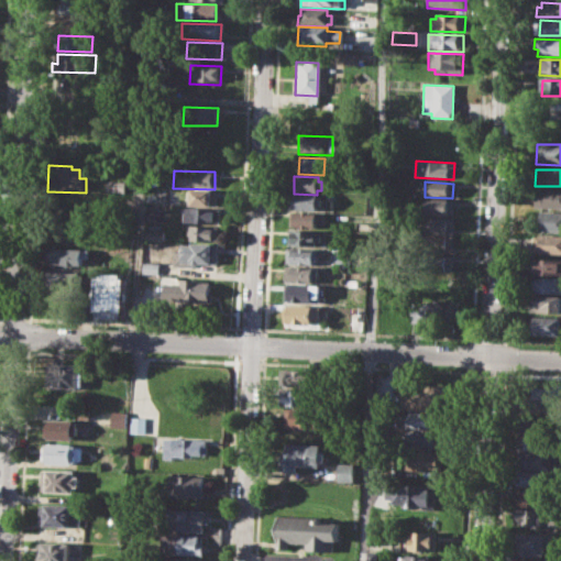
[(101,183),(121,183),(121,195),(101,194),(101,183)]
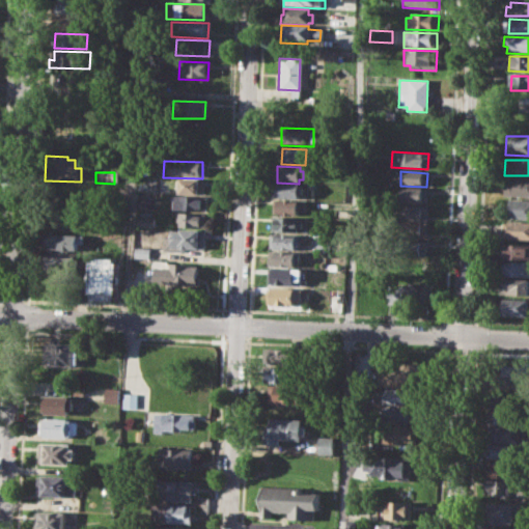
[(504,178),(528,178),(528,198),(504,198),(504,178)]
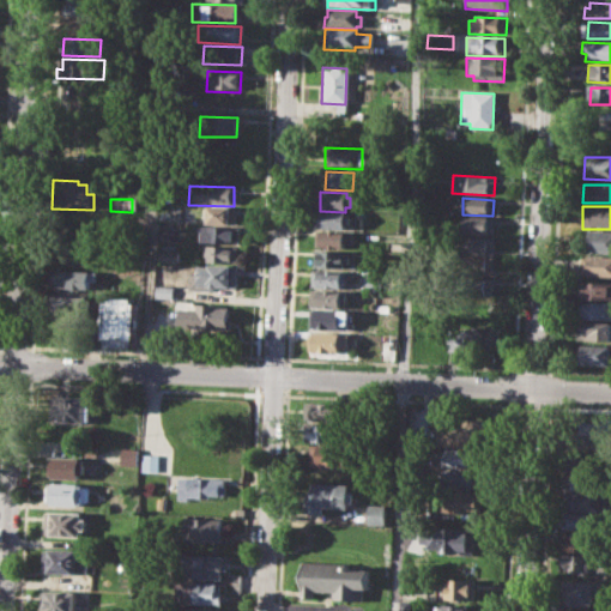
[(203,209),(234,210),(233,225),(203,225),(203,209)]
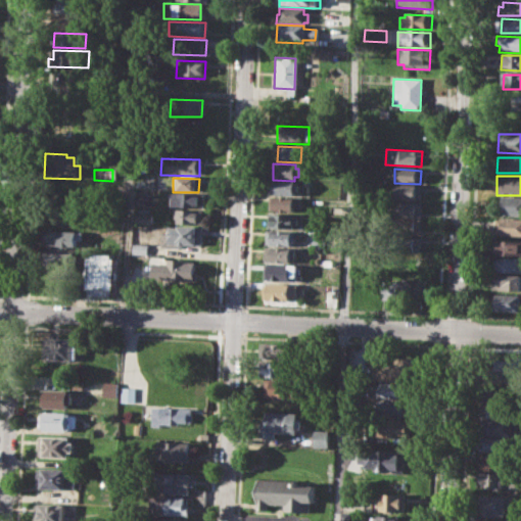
[(273,181),(295,182),(295,185),(298,185),(298,193),(293,193),(293,197),(272,196),(272,193),(268,193),(268,184),(273,184),(273,181)]
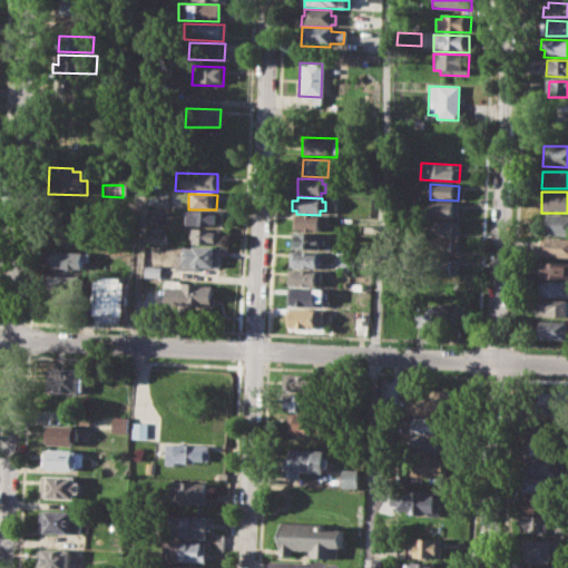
[(430,202),(459,204),(458,219),(429,217),(430,202)]
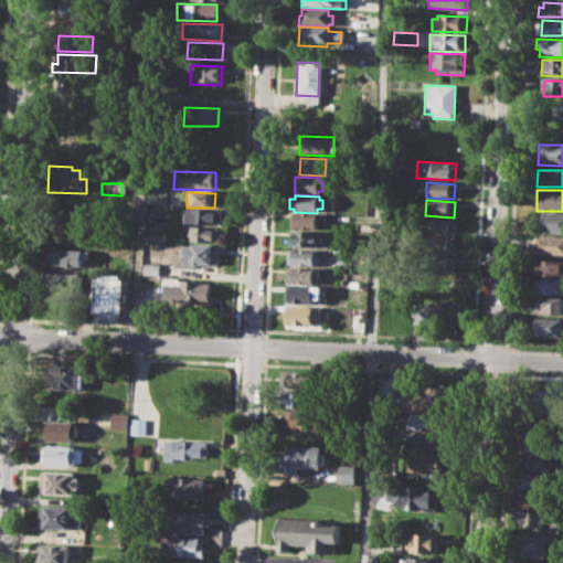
[(180,210),(219,211),(219,225),(180,224),(180,210)]
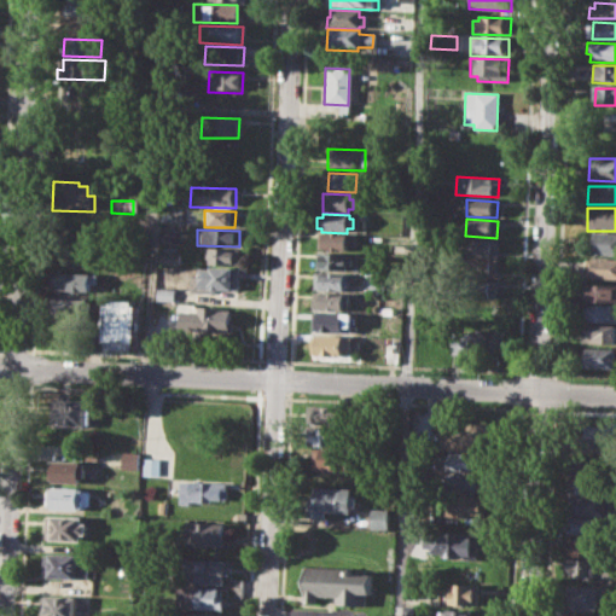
[(318,233),(356,236),(355,247),(346,247),(346,253),(317,251),(318,233)]
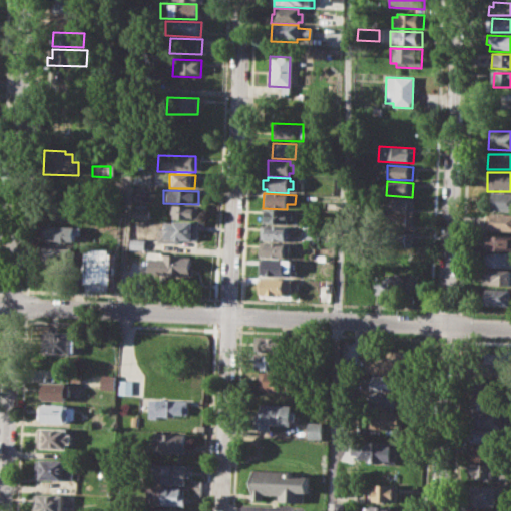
[(491,194),(510,195),(510,211),(490,211),(491,194)]
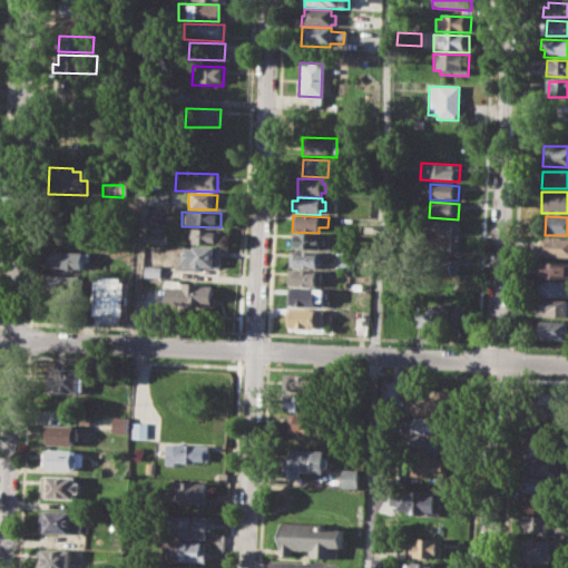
[(423,221),(458,222),(457,237),(422,236),(423,221)]
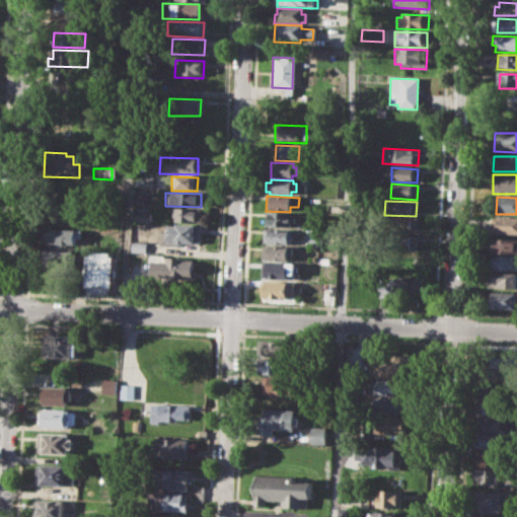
[(169,209),(200,211),(199,224),(173,223),(173,218),(169,218),(169,209)]
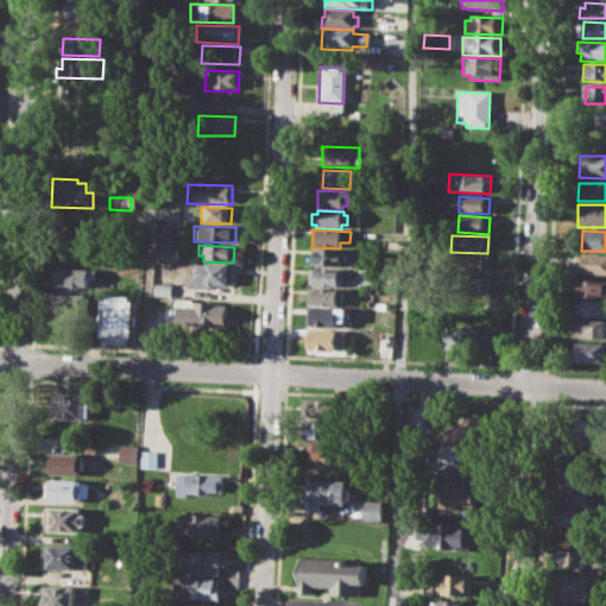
[(155,248),(174,250),(172,263),(155,262),(155,248)]
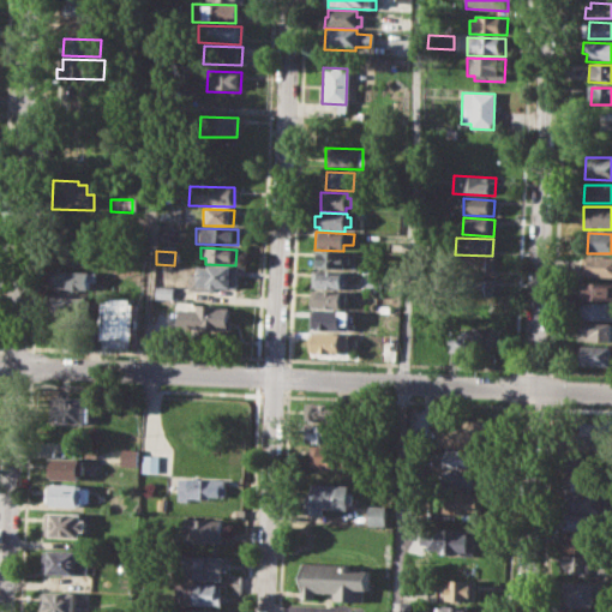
[(313,252),(353,253),(353,264),(343,263),(343,270),(313,269),(313,252)]
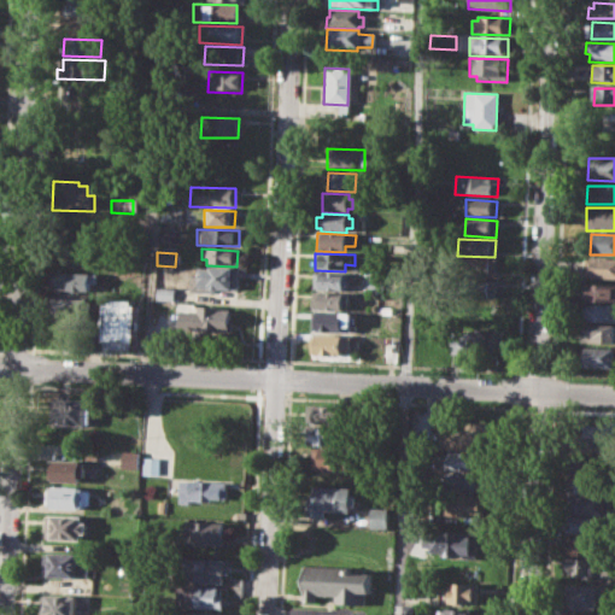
[(457,259),(495,261),(493,279),(457,276),(457,259)]
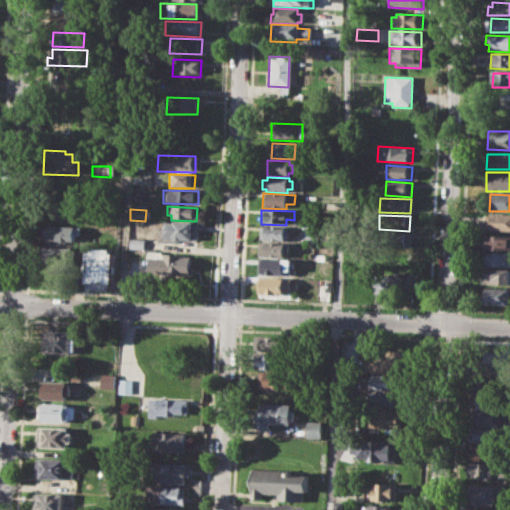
[(485,215),(509,215),(509,232),(484,231),(485,215)]
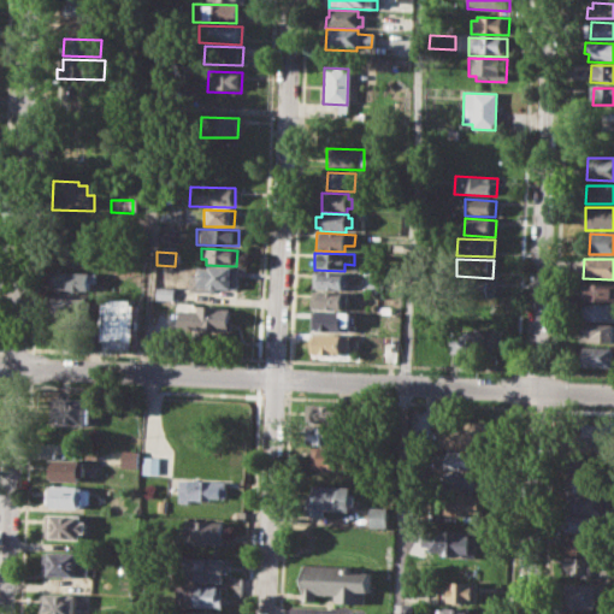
[(198,269),(236,270),(235,293),(208,290),(208,295),(187,294),(188,276),(198,276),(198,269)]
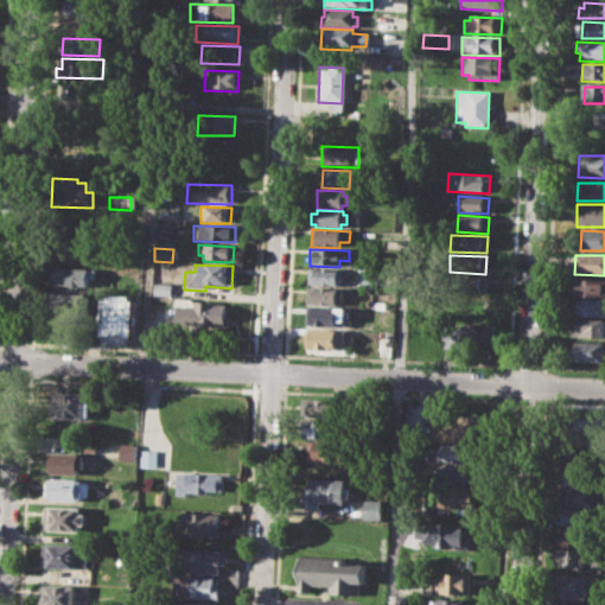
[(49,268),(93,271),(93,281),(84,281),(84,288),(48,287),(49,268)]
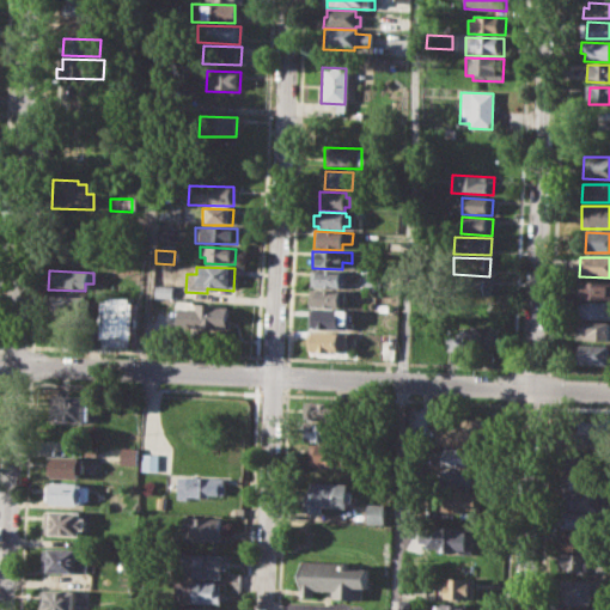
[(311,272),(346,273),(345,290),(310,288),(311,272)]
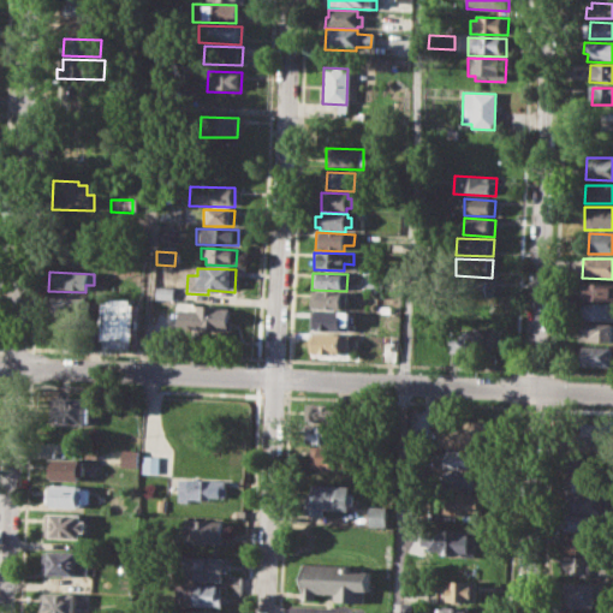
[(457,279),(491,281),(491,299),(456,297),(457,279)]
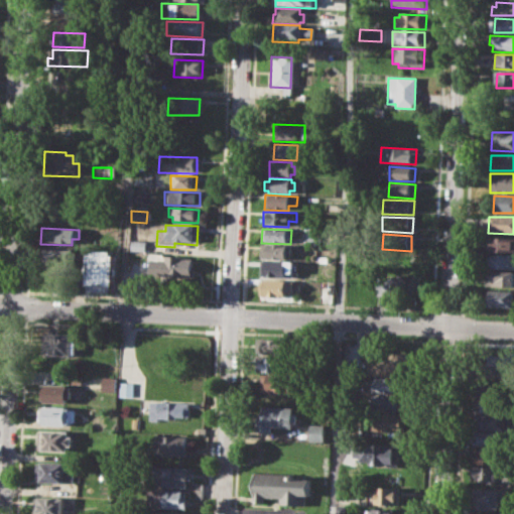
[(487,239),(513,239),(513,253),(486,253),(487,239)]
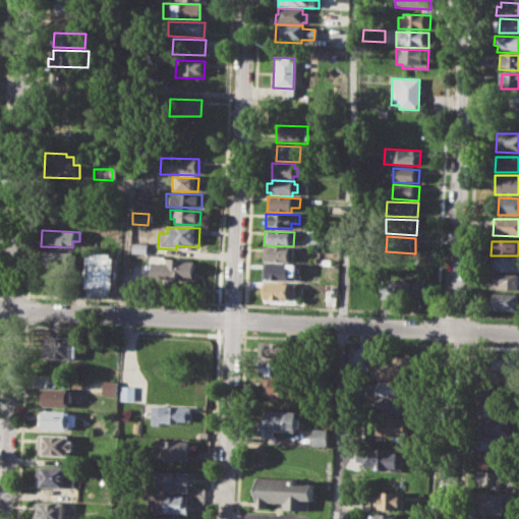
[(129,244),(145,244),(145,255),(129,255),(129,244)]
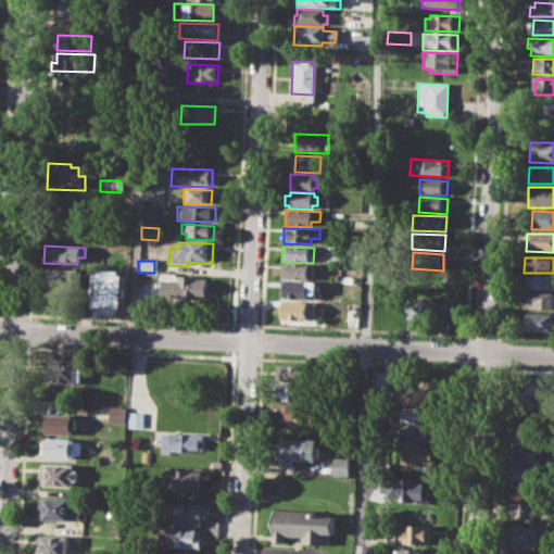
[(281,265),(313,266),(312,281),(280,279),(281,265)]
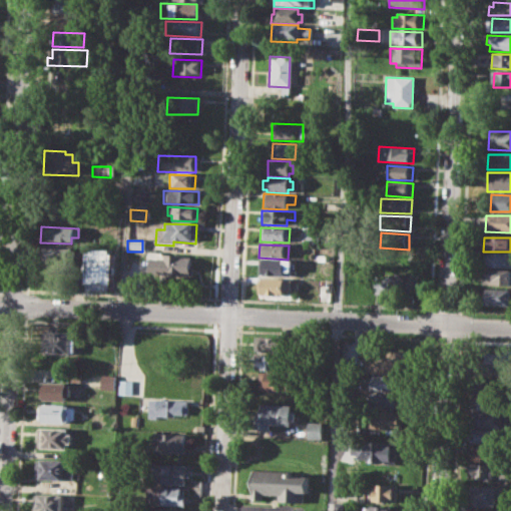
[(40,248),(76,250),(75,267),(39,265),(40,248)]
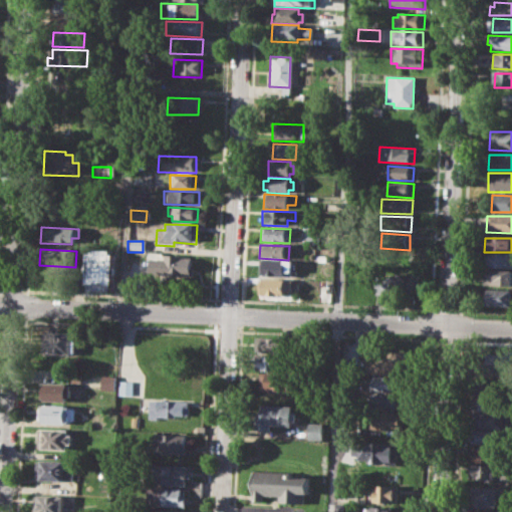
[(86,254),(91,255),(91,251),(109,251),(109,255),(113,255),(111,293),(85,292),(86,254)]
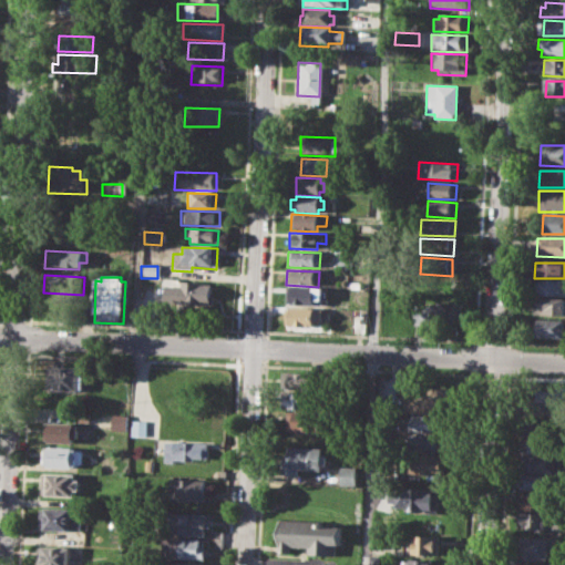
[(534,281),(564,281),(564,295),(534,295),(534,281)]
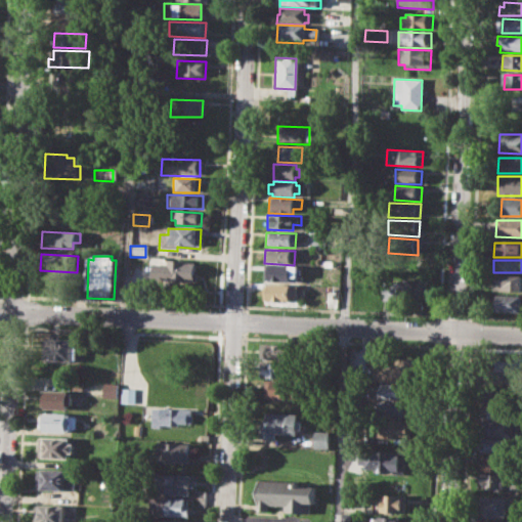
[(168,262),(194,263),(194,284),(163,283),(164,266),(168,266),(168,262)]
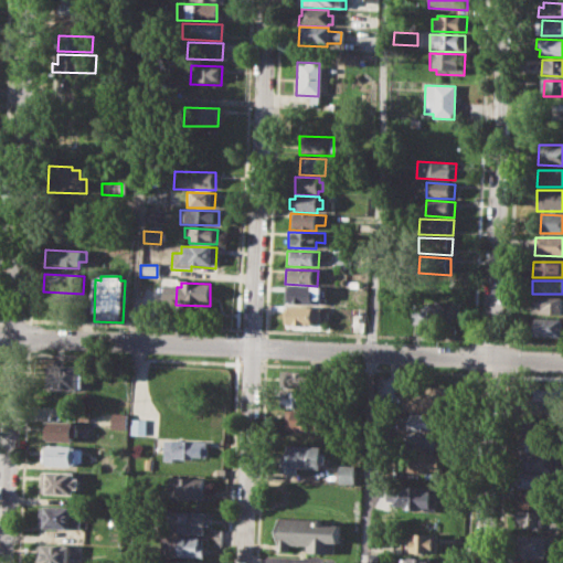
[(285,286),(321,288),(320,306),(284,303),(285,286)]
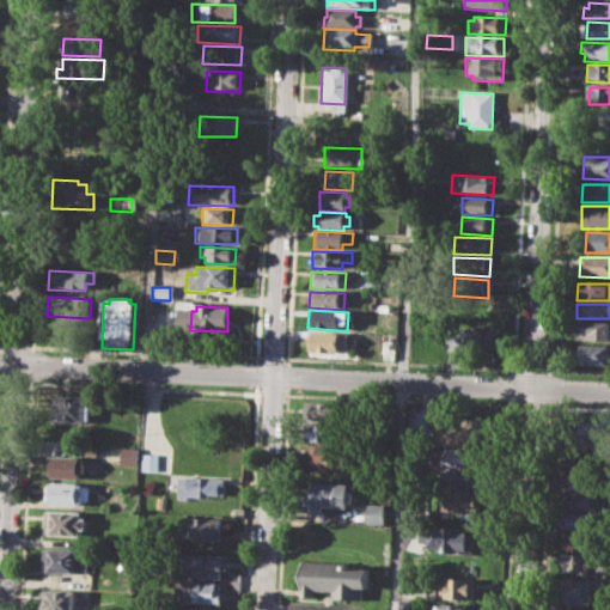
[(583,323),(609,323),(609,343),(575,341),(575,328),(581,328),(583,323)]
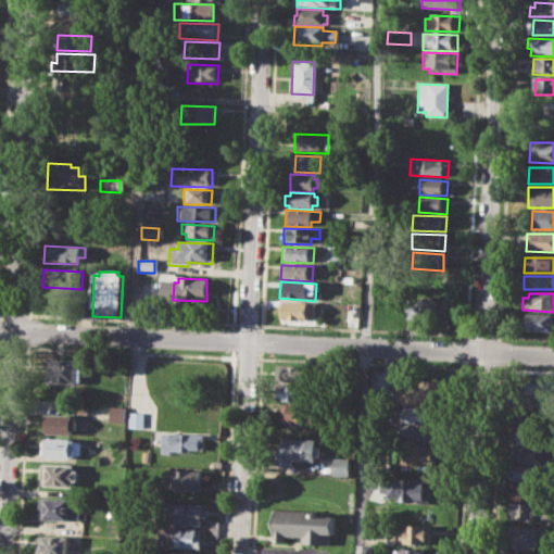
[(406,300),(426,301),(426,297),(437,298),(436,320),(405,318),(406,300)]
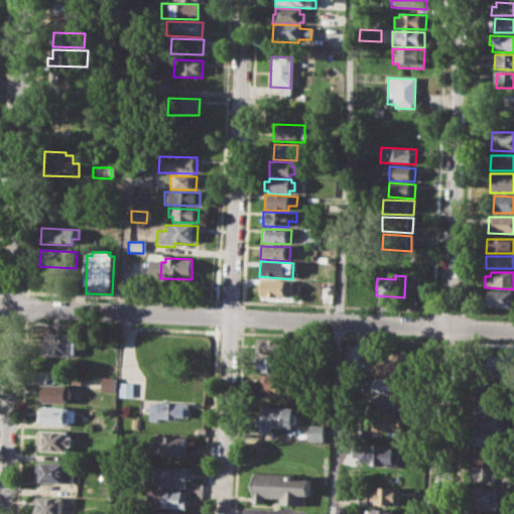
[(259,280),(293,282),(293,294),(285,293),(284,298),(258,296),(259,280)]
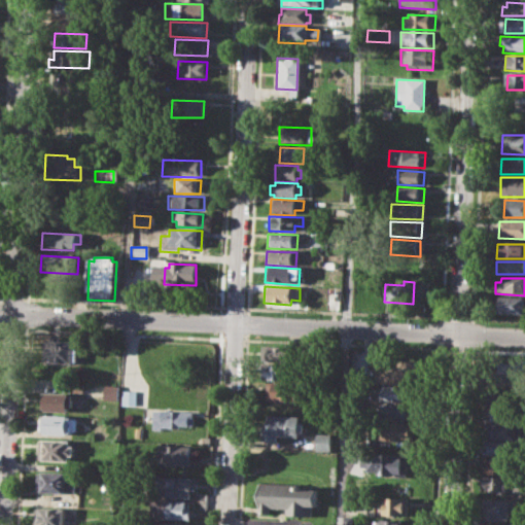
[(496,298),(524,299),(524,316),(495,315),(496,298)]
